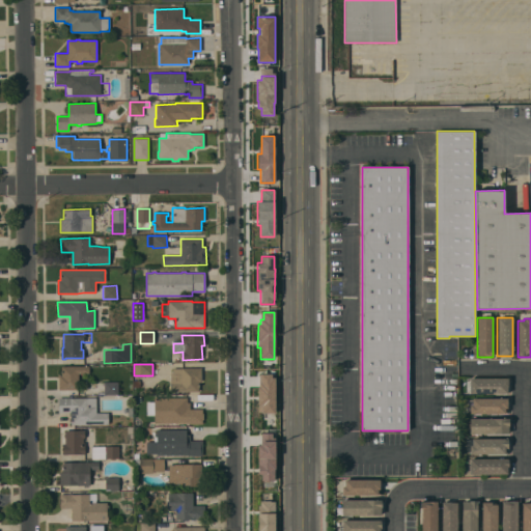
[(61,366),(89,366),(89,373),(78,373),(78,389),(59,390),(58,375),(61,375),(61,366)]
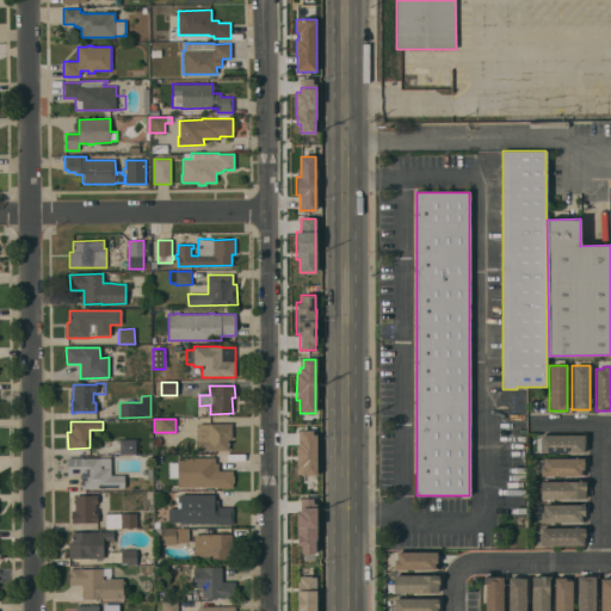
[(232,439),(228,439),(228,450),(197,451),(197,449),(193,449),(193,444),(197,444),(196,443),(196,431),(199,424),(232,423),(232,439)]
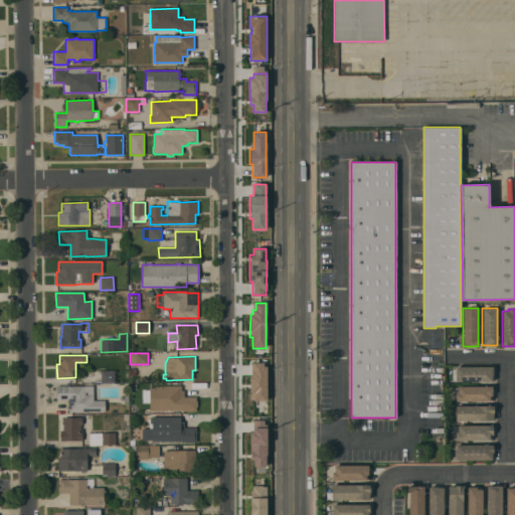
[(266,367),(266,401),(250,401),(249,375),(250,375),(250,371),(252,371),(252,363),(264,363),(264,367),(266,367)]
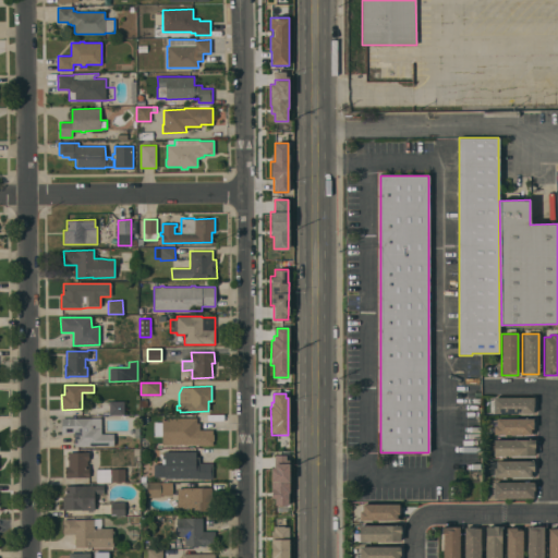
[(534,407),(533,407),(533,413),(494,413),(493,398),(534,398),(534,407)]
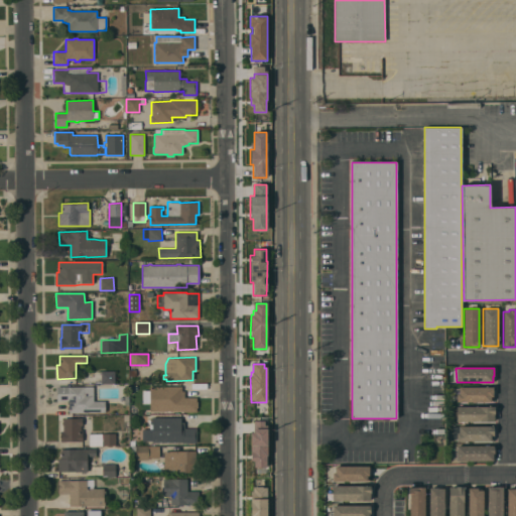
[(101,371),(114,371),(114,383),(101,384),(101,371)]
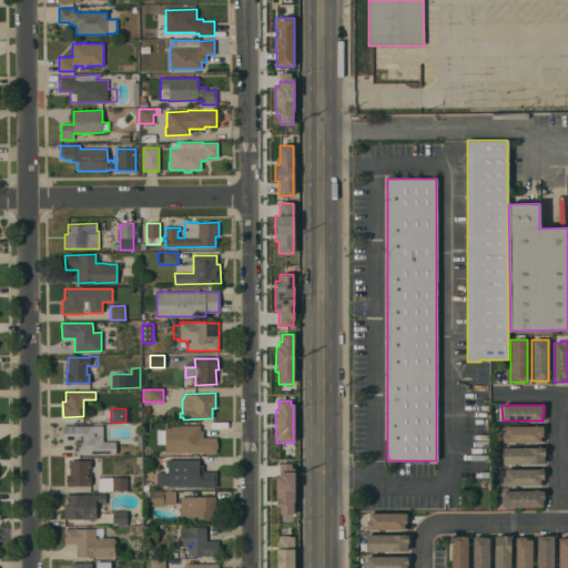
[(62,425),(93,426),(93,435),(103,435),(103,442),(115,442),(115,454),(75,454),(75,440),(62,440),(62,425)]
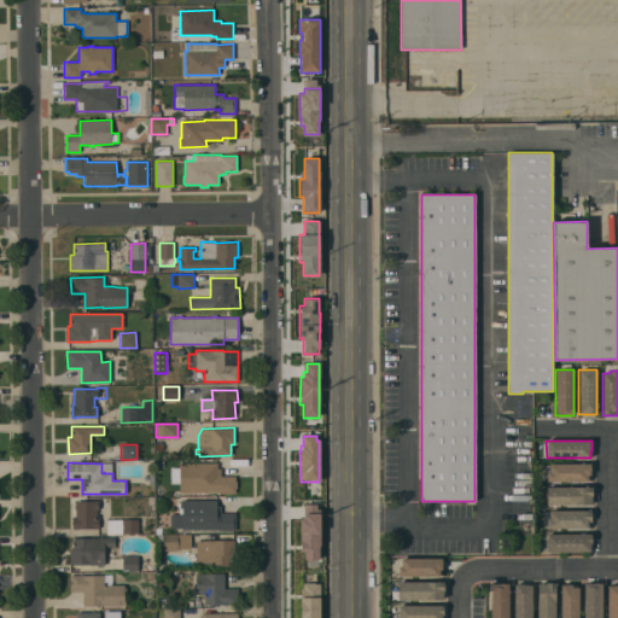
[(172,483),(172,467),(179,467),(179,464),(217,462),(217,468),(221,468),(221,476),(234,476),(235,481),(237,481),(237,489),(235,489),(235,494),(219,494),(219,491),(179,493),(179,483),(172,483)]
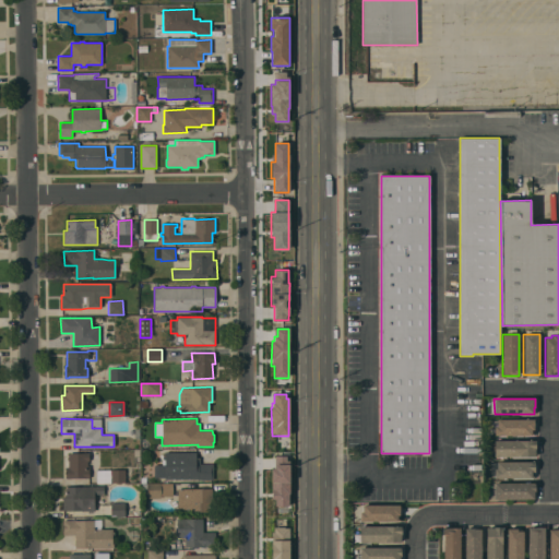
[(534,419),(534,429),(532,429),(532,436),(495,436),(495,426),(497,426),(497,419),(534,419)]
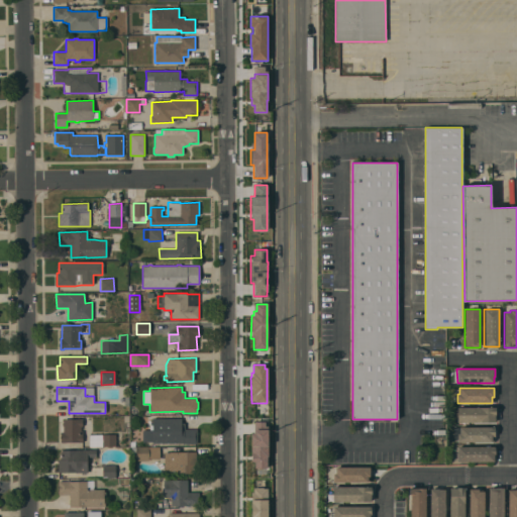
[(495,407),(495,422),(457,422),(457,420),(452,420),(452,413),(457,413),(457,407),(495,407)]
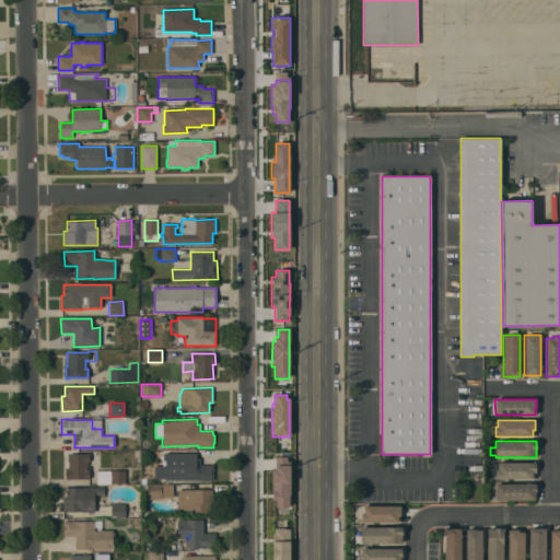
[(165,453),(197,453),(197,465),(213,465),(213,481),(198,481),(198,480),(154,479),(154,465),(165,465),(165,453)]
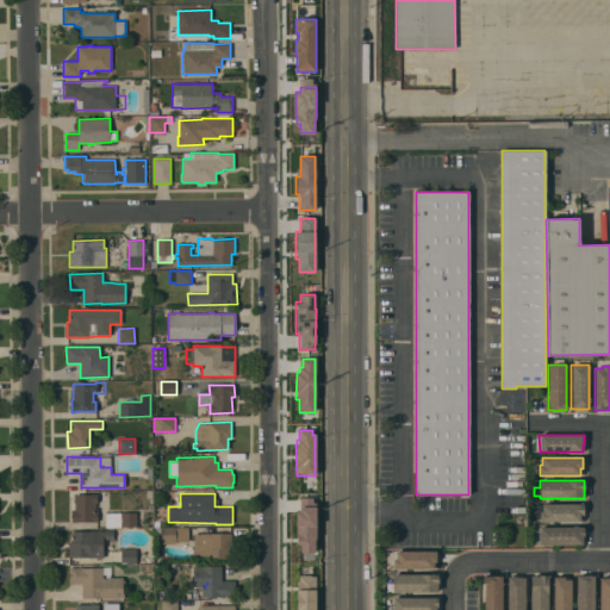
[(98,522),(73,522),(73,510),(74,510),(74,495),(98,495),(98,503),(95,503),(95,509),(98,509),(98,522)]
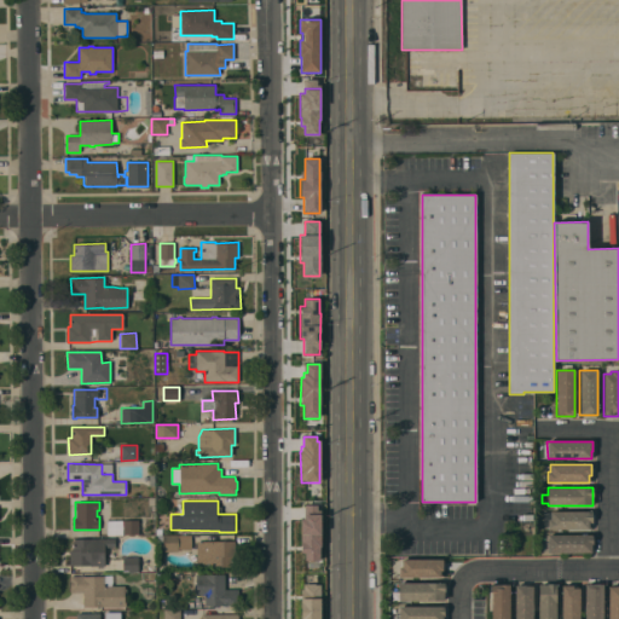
[(591,512),(591,528),(548,528),(548,519),(550,519),(550,512),(591,512)]
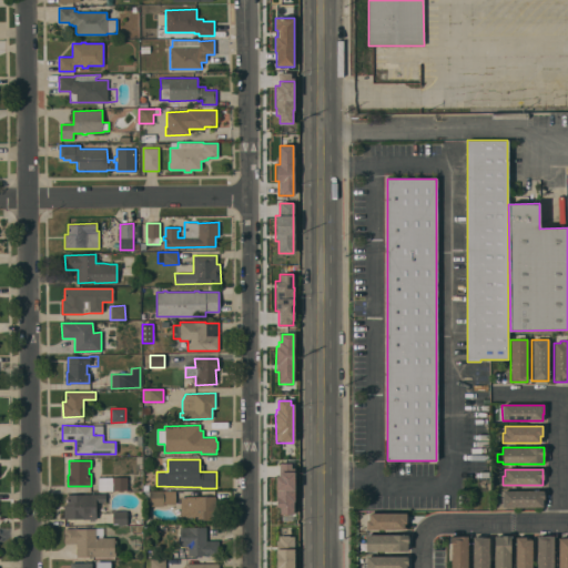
[(294,473),(294,503),(293,503),(293,515),(280,515),(280,508),(276,508),(276,500),(275,500),(275,477),(280,477),(280,473),(294,473)]
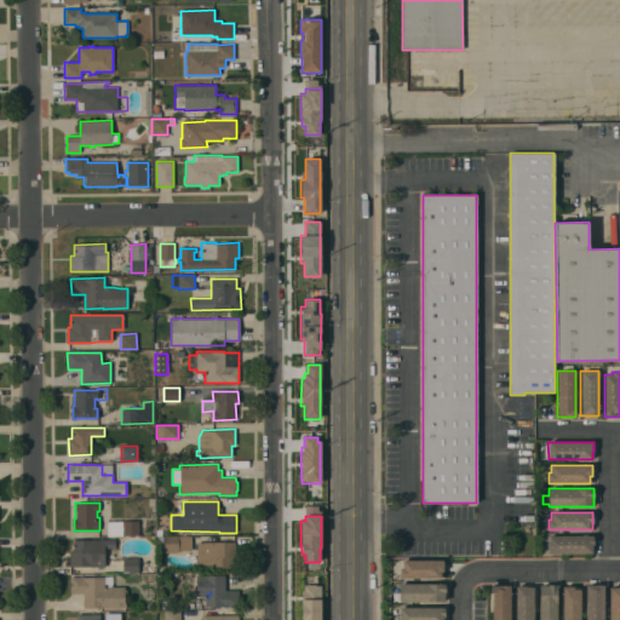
[(139,535),(122,535),(122,521),(139,521),(139,535)]
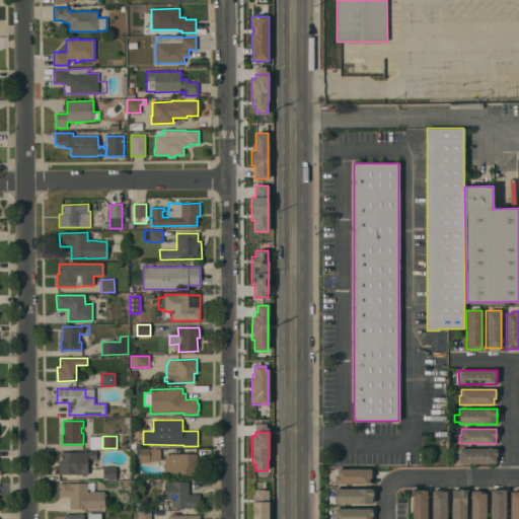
[(459,463),(459,448),(497,448),(497,456),(496,456),(496,463),(459,463)]
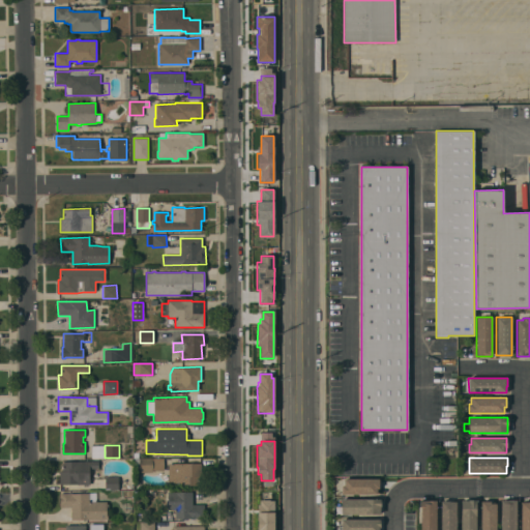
[(164,459),(164,470),(152,470),(152,471),(139,471),(139,467),(137,467),(136,459),(164,459)]
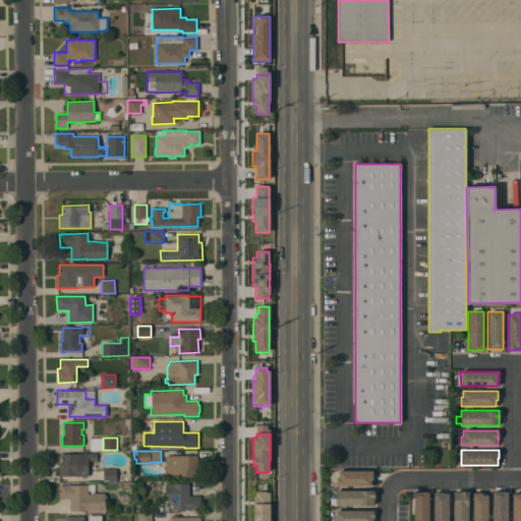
[(61,454),(97,453),(97,460),(88,461),(88,475),(59,476),(58,463),(61,463),(61,454)]
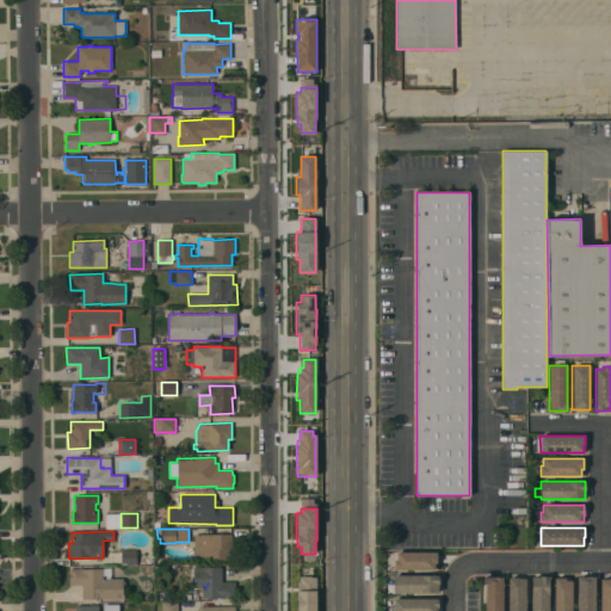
[(196,535),(232,534),(232,549),(228,549),(228,560),(196,561),(196,535)]
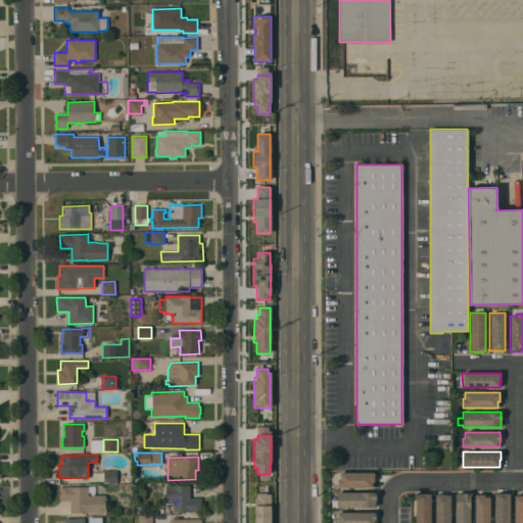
[(103,471),(116,470),(116,483),(103,483),(103,471)]
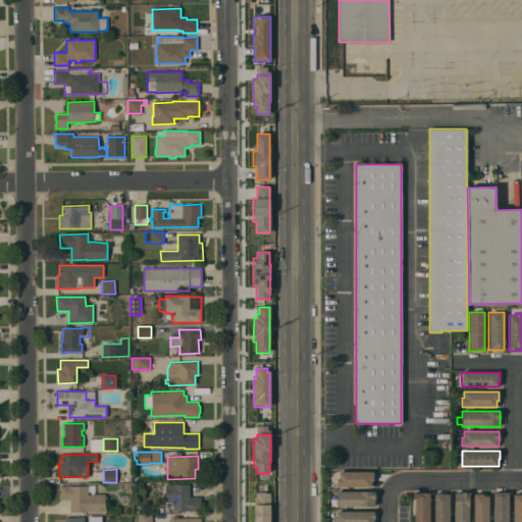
[(373,471),(373,481),(371,481),(371,486),(336,486),(336,478),(338,478),(338,471),(373,471)]
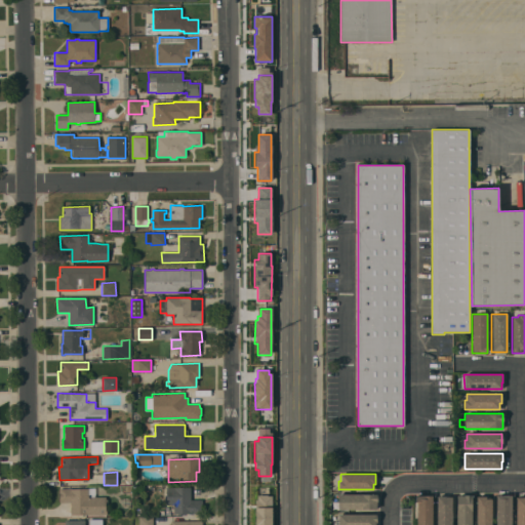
[(166,487),(190,487),(191,499),(202,499),(202,513),(173,514),(173,505),(166,505),(166,487)]
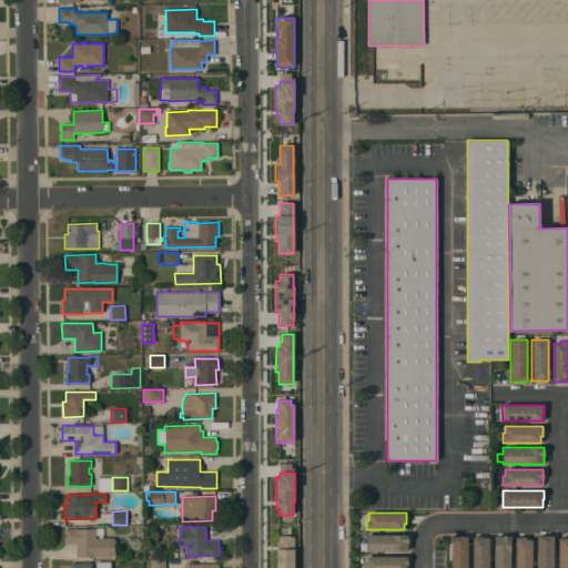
[(115,557),(77,557),(77,543),(64,544),(64,528),(95,528),(95,538),(114,538),(114,540),(115,540),(115,547),(115,557)]
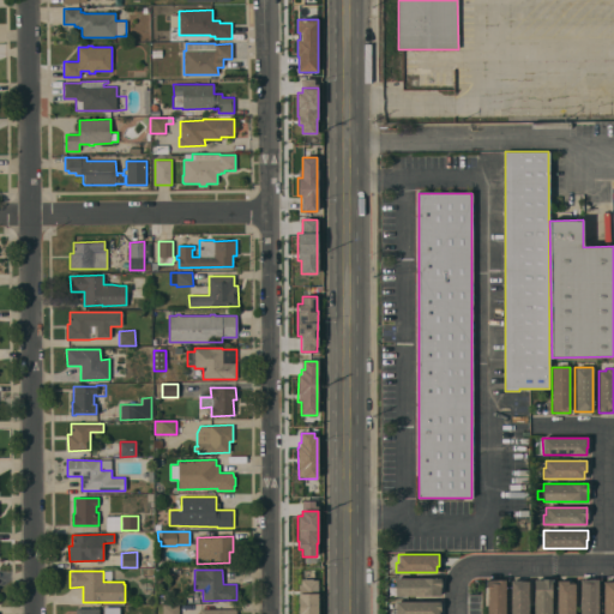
[(441,578),(441,587),(440,587),(440,595),(396,596),(395,578),(441,578)]
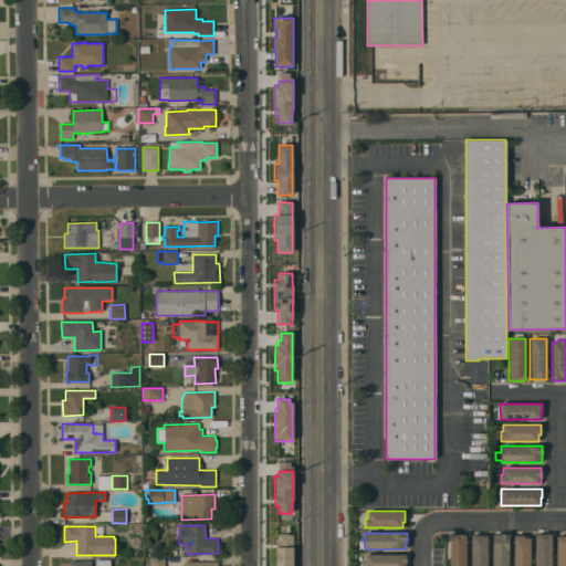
[(465,565),(449,565),(449,534),(465,534),(465,565)]
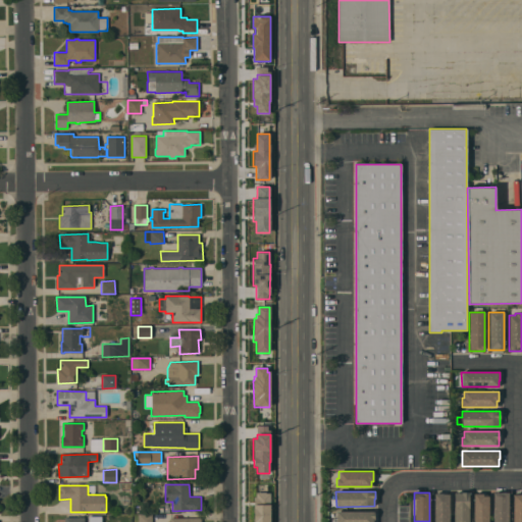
[(469,521),(454,521),(454,492),(461,492),(469,492),(469,521)]
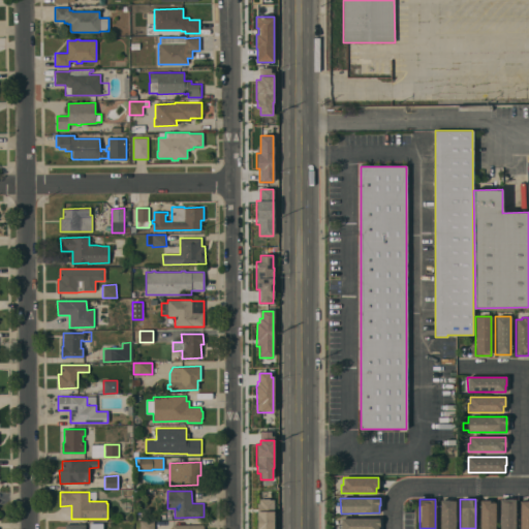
[(499,528),(500,499),(516,499),(516,528),(499,528)]
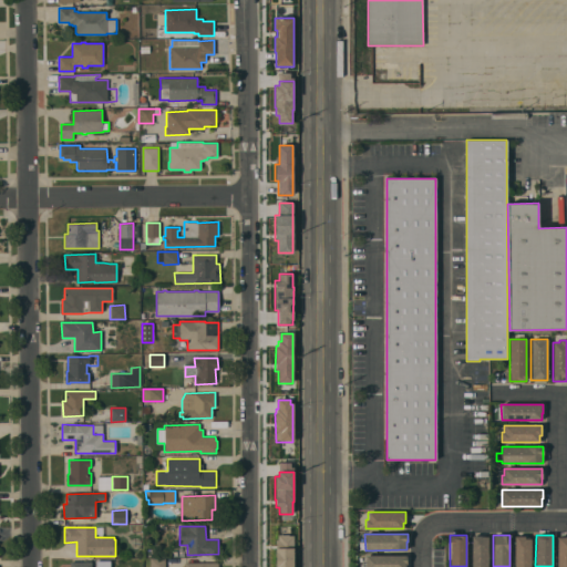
[(276,540),(276,566),(292,566),(292,536),(278,536),(278,540),(276,540)]
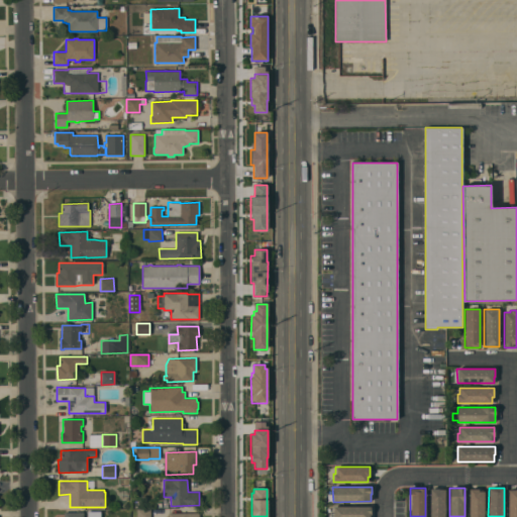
[(444,516),(430,516),(430,489),(438,489),(445,489),(444,516)]
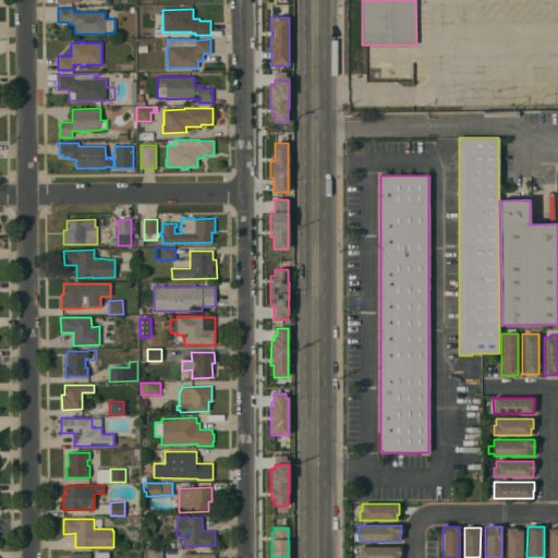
[(506,557),(506,528),(517,528),(517,529),(522,529),(522,557),(506,557)]
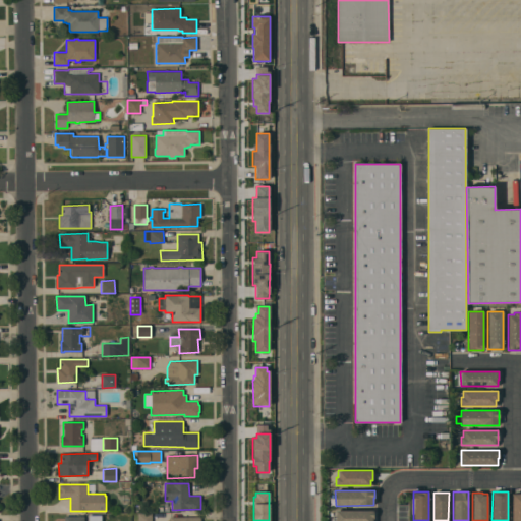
[(520,520),(512,520),(512,494),(520,494),(520,520)]
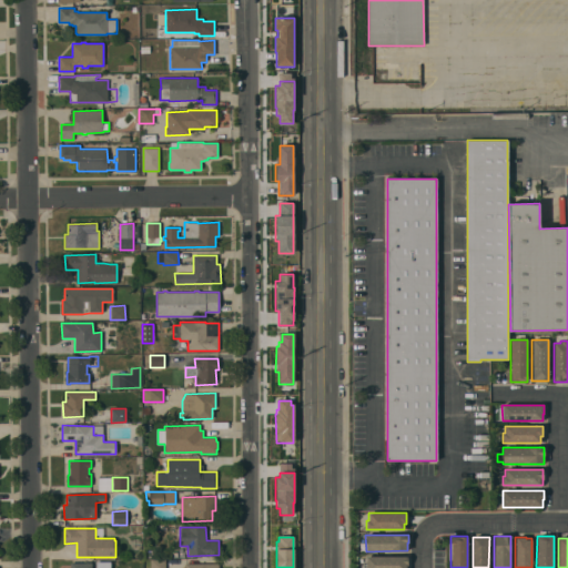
[(131,548),(131,539),(140,539),(140,548),(131,548)]
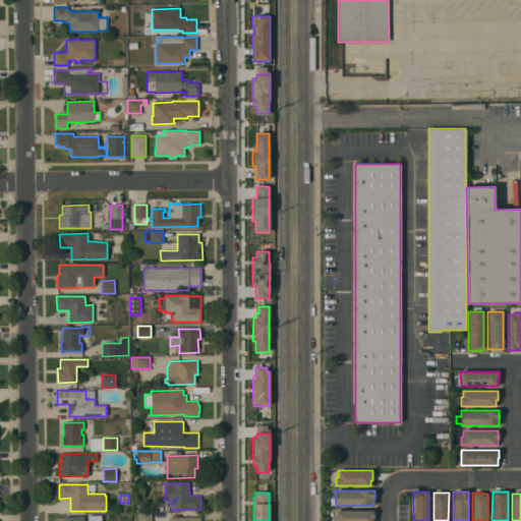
[(373,510),(373,519),(372,519),(372,520),(336,520),(336,510),(373,510)]
